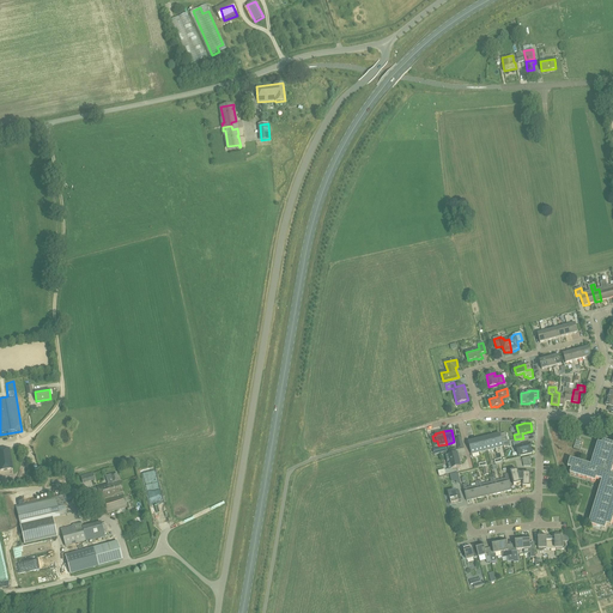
[(501,435),(492,436),(496,449),(503,447),(502,443),(502,438),(501,435)]
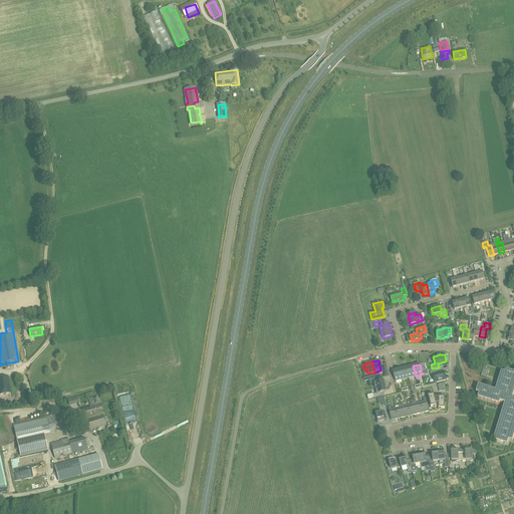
[(416,376),(413,365),(406,367),(409,377),(416,376)]
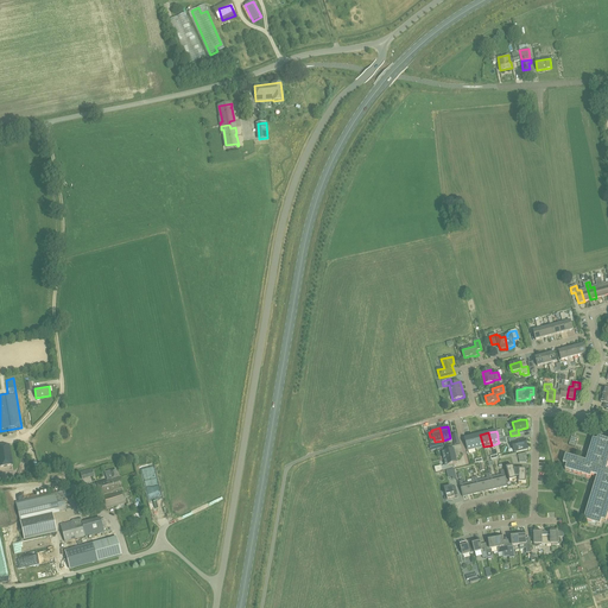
[(483,447),(480,435),(473,437),(475,449),(483,447)]
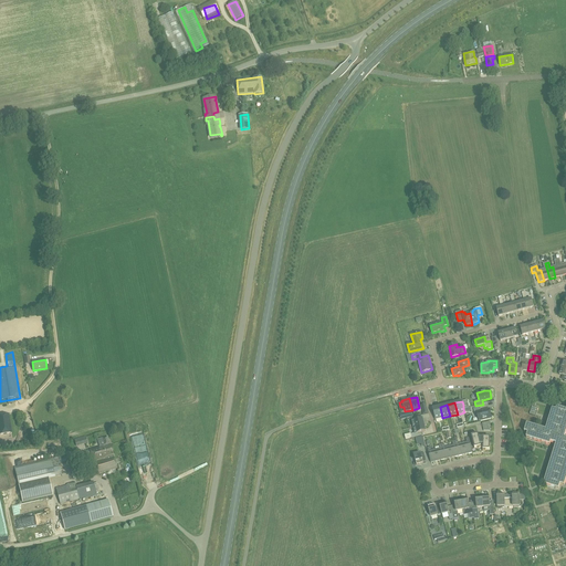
[(436,420),(442,418),(440,407),(432,408),(436,420)]
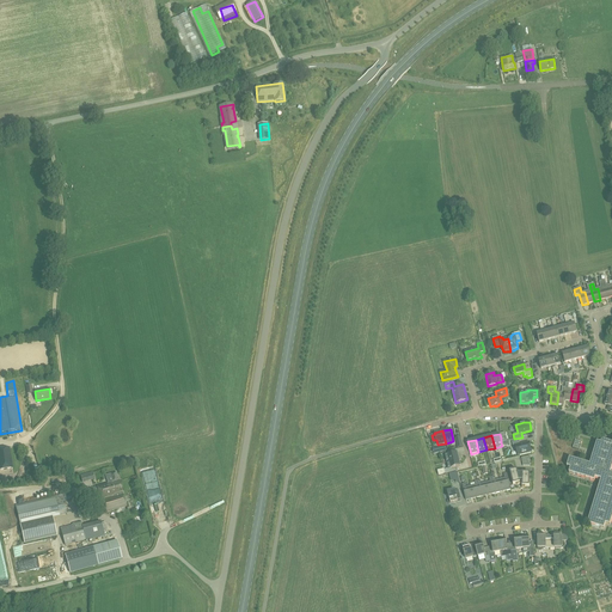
[(519,440),(512,442),(513,446),(515,446),(518,456),(531,452),(528,442),(520,445),(519,440)]
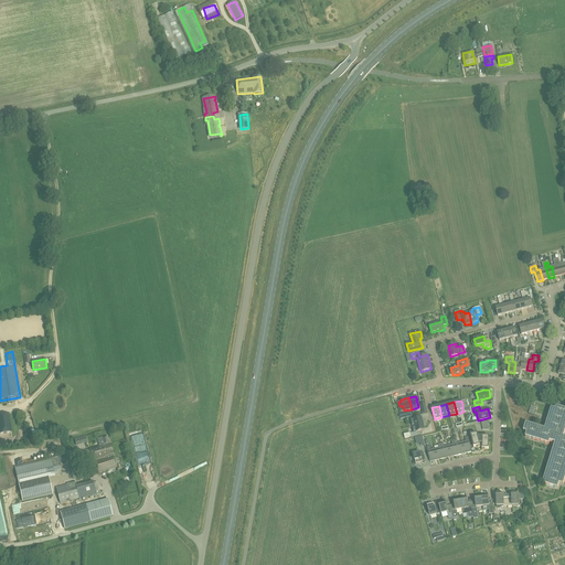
[(525,424),(523,432),(526,433),(525,437),(548,445),(550,441),(555,443),(542,483),(557,489),(558,483),(563,484),(564,478),(564,433),(564,434),(564,430),(564,409),(556,406),(555,409),(551,408),(548,415),(545,429),(525,424)]
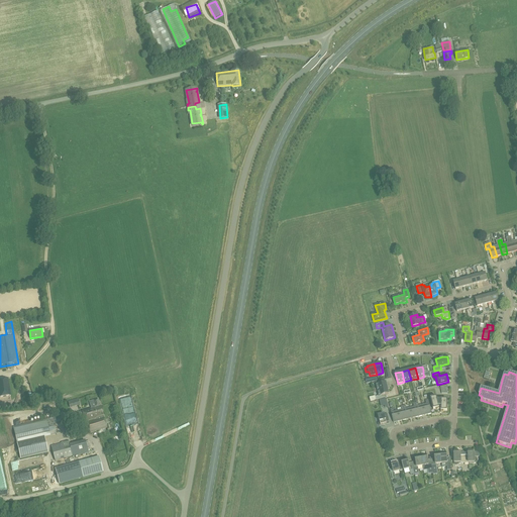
[(0,397),(10,395),(8,379),(0,380),(0,397)]
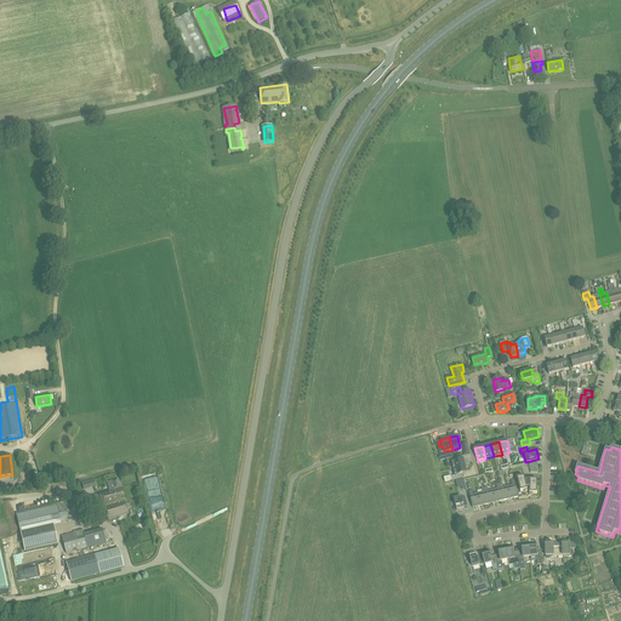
[(454,469),(466,466),(463,460),(451,462),(454,469)]
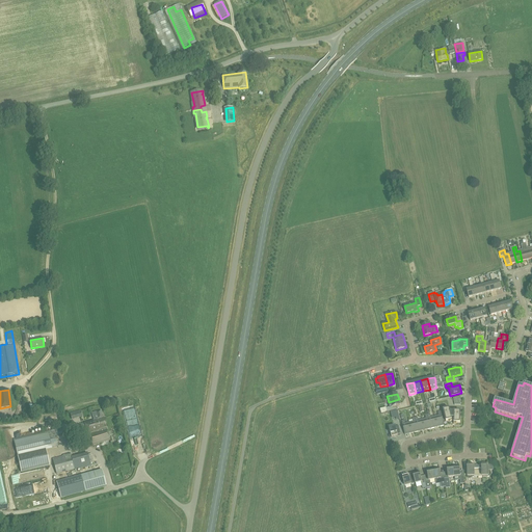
[(387,408),(388,411),(393,410),(393,407),(400,405),(399,399),(389,402),(390,407),(387,408)]
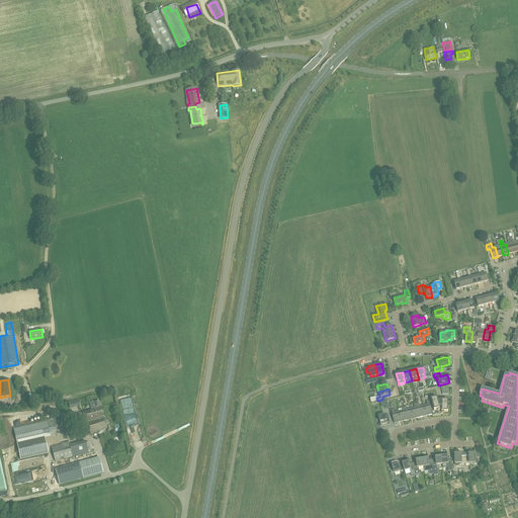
[(89,432),(91,433),(107,429),(98,400),(89,403),(91,409),(77,414),(78,418),(84,416),(89,432)]
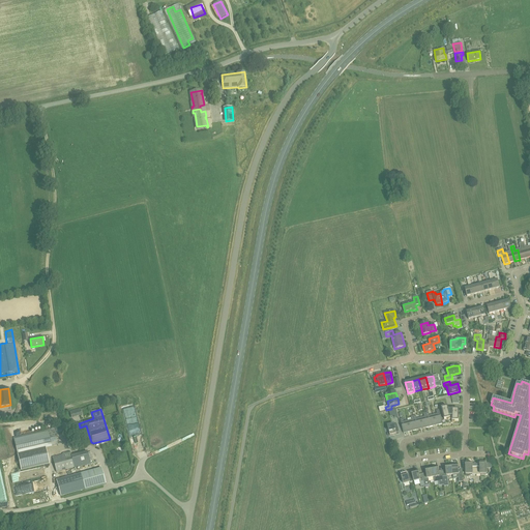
[(433,415),(436,425),(442,423),(439,410),(436,411),(437,414),(433,415)]
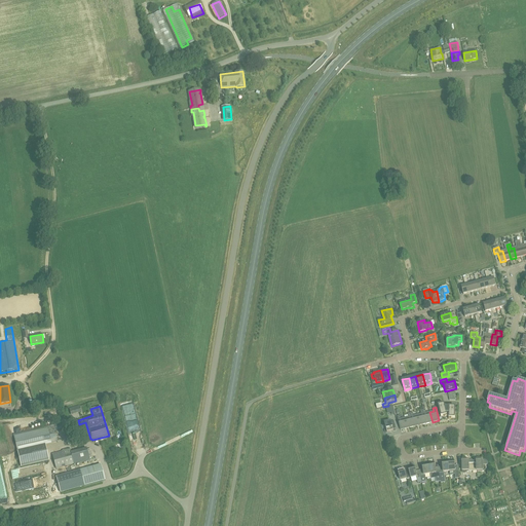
[(417,415),(419,425),(426,423),(422,410),(420,411),(421,414),(417,415)]
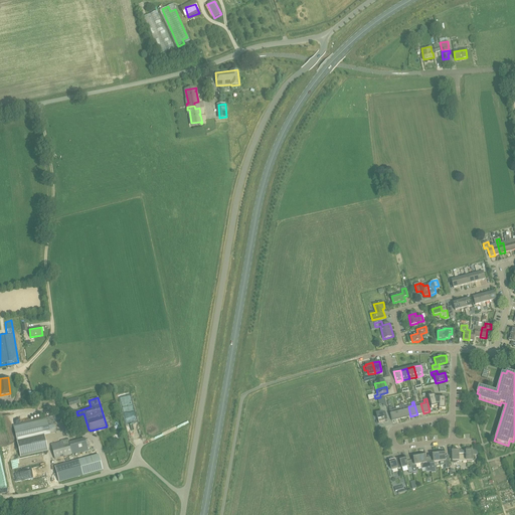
[(423,413),(420,403),(417,404),(416,401),(413,401),(417,414),(423,413)]
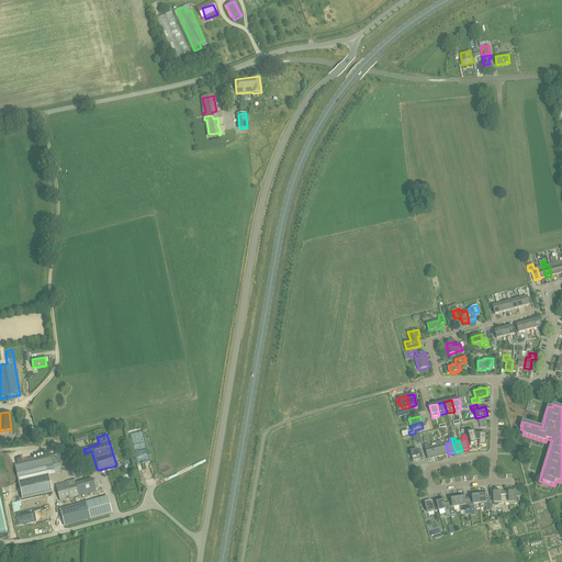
[(433,447),(435,458),(441,456),(438,441),(436,442),(437,446),(433,447)]
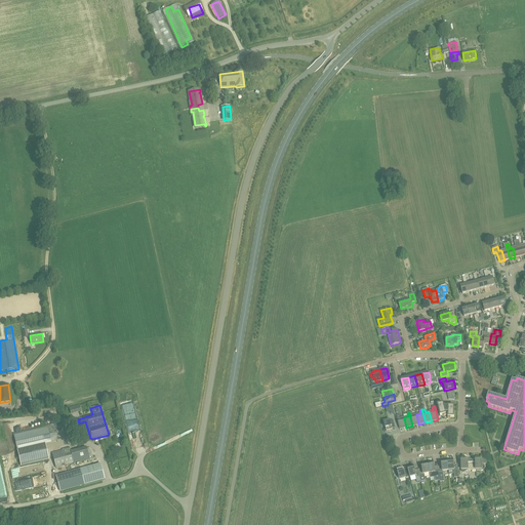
[(409,412),(412,426),(418,425),(416,414),(412,415),(412,412),(409,412)]
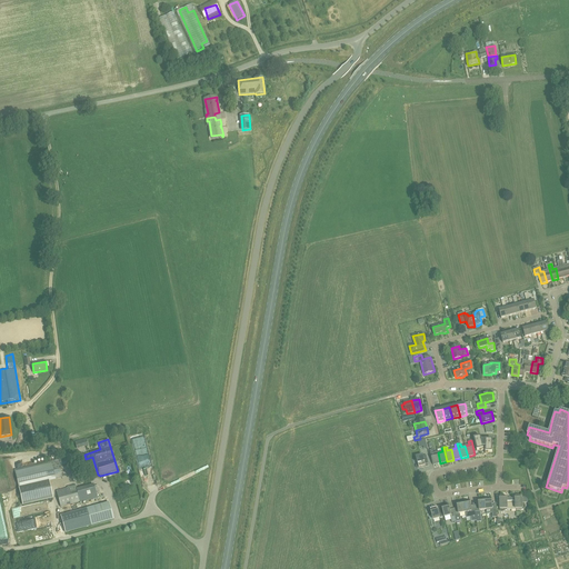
[(430,450),(433,465),(440,463),(438,452),(433,453),(432,450),(430,450)]
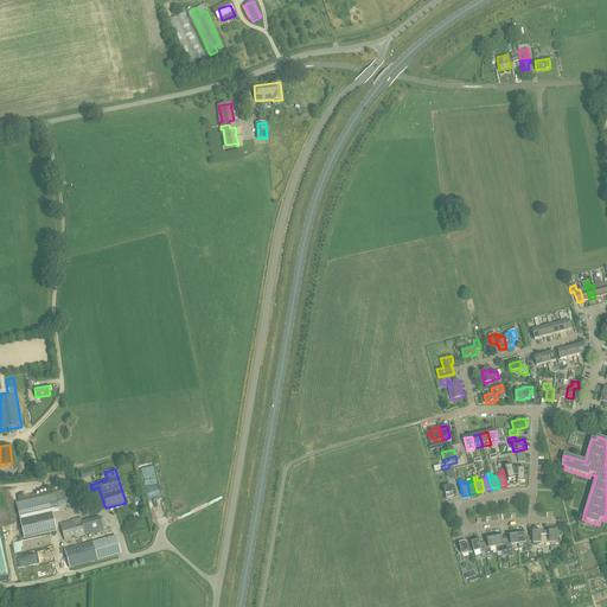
[(445,489),(446,496),(445,496),(443,498),(446,500),(447,500),(451,499),(451,498),(454,498),(453,496),(457,494),(454,486),(451,486),(445,489)]
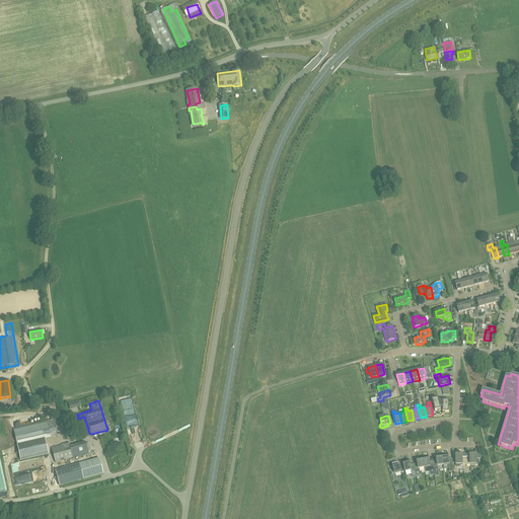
[(13,429),(20,460),(48,454),(45,439),(57,436),(54,425),(62,423),(61,418),(13,429)]
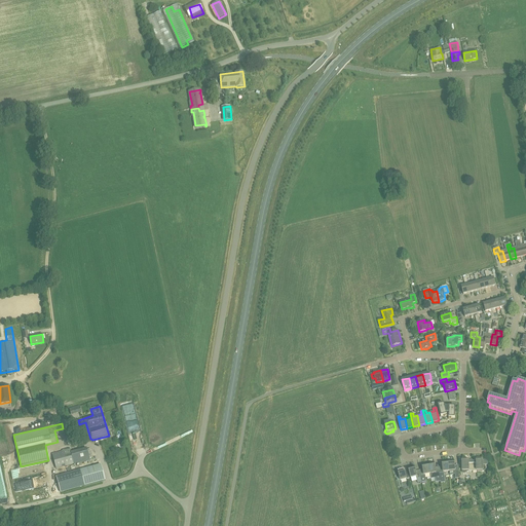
[(70,452),(73,463),(73,465),(86,462),(90,461),(87,449),(86,448),(70,452)]
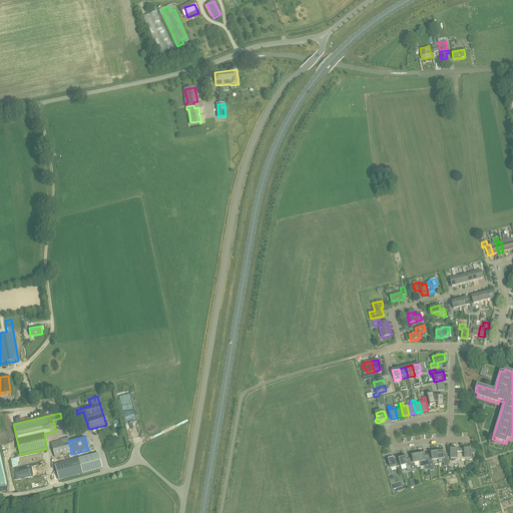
[(67,438),(51,443),(55,457),(71,452),(68,441),(67,438)]
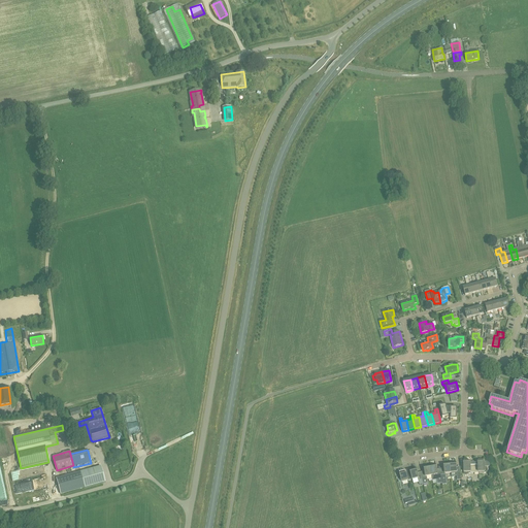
[(474,473),(474,461),(464,461),(464,472),(464,474),(466,474),(468,474),(468,472),(470,472),(470,473),(474,473)]
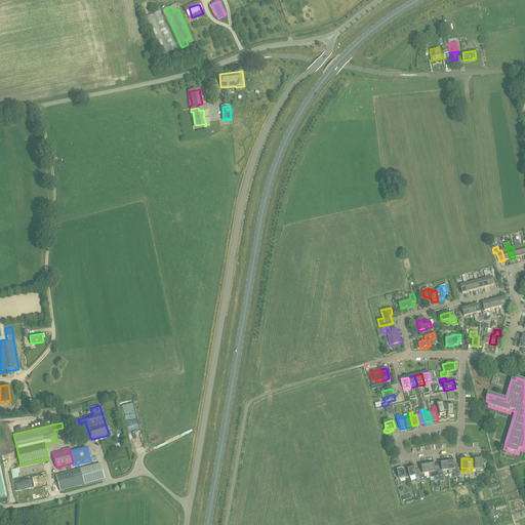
[(482,458),(472,458),(472,471),(476,471),(476,470),(482,470),(483,469),(484,468),(483,466),(482,466),(482,458)]
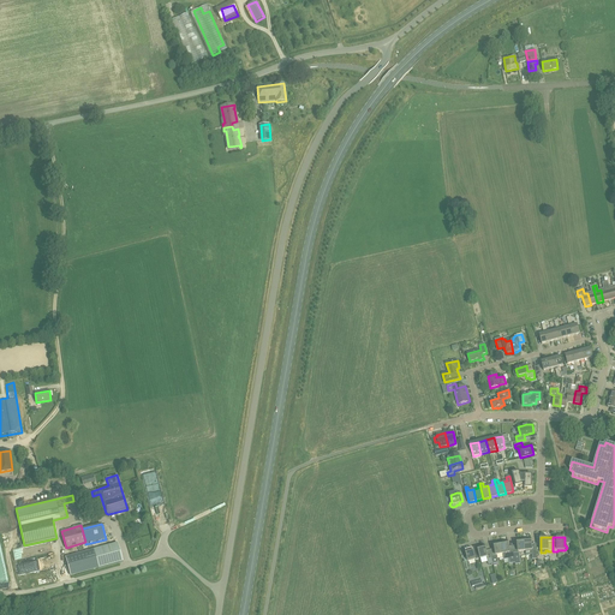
[(93,550),(99,568),(123,562),(118,543),(93,550)]
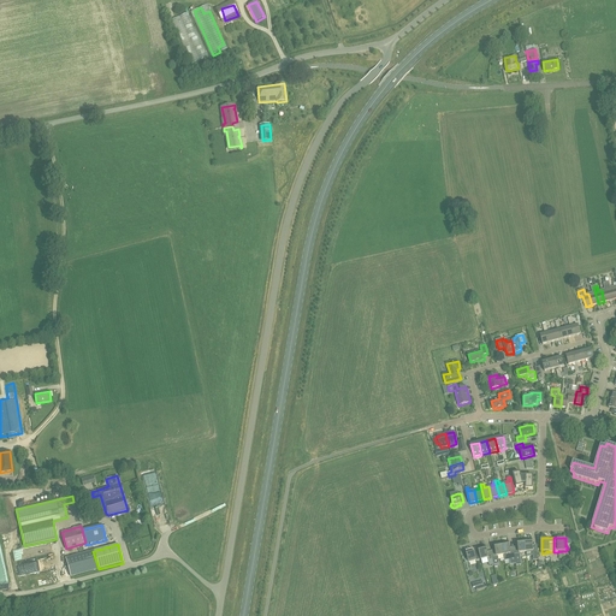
[(16,551),(17,561),(57,554),(54,545),(19,551),(19,550),(16,551)]
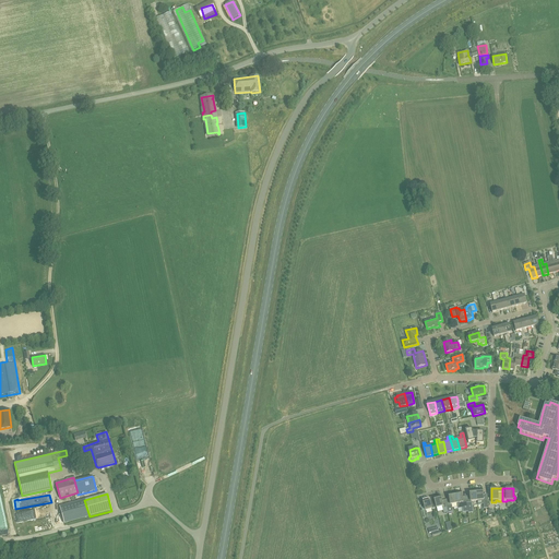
[(0,496),(0,531),(0,534),(10,532),(8,522),(7,522),(2,496),(0,496)]
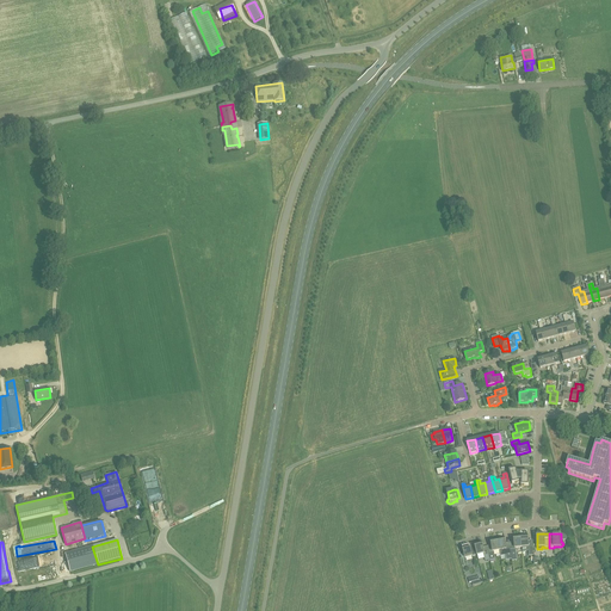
[(476,543),(474,544),(477,555),(485,554),(482,548),(481,542),(476,543)]
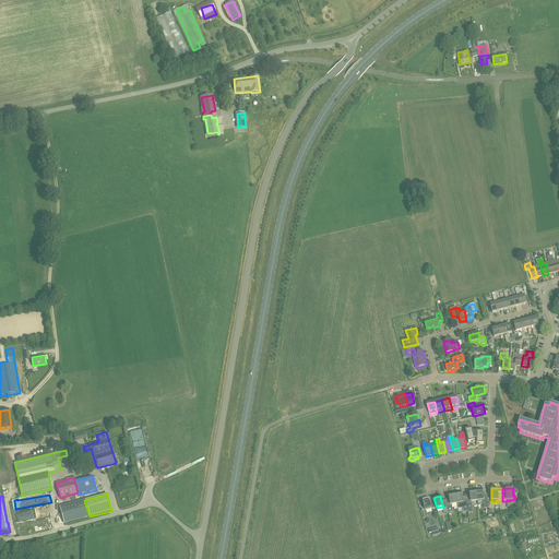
[(421,501),(421,502),(423,504),(424,504),(426,511),(432,509),(435,508),(432,500),(429,500),(429,499),(426,500),(426,499),(423,500),(421,501)]
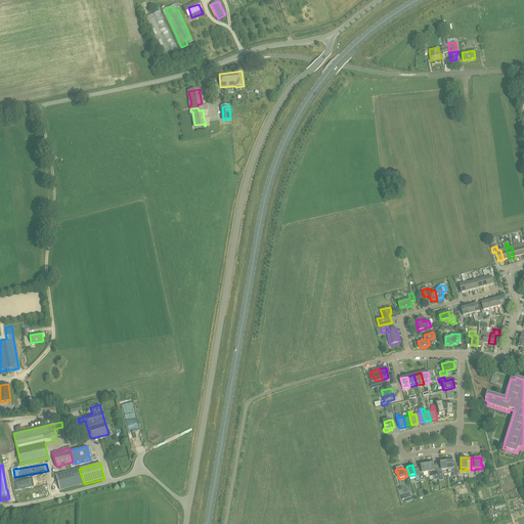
[(404,497),(404,501),(413,498),(412,495),(411,495),(410,492),(401,495),(402,498),(404,497)]
